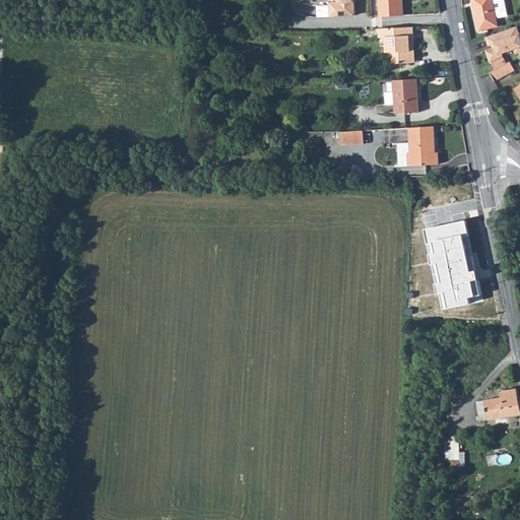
[(355,15),(354,0),(338,0),(339,2),(335,2),(331,3),(331,17),(355,15)]
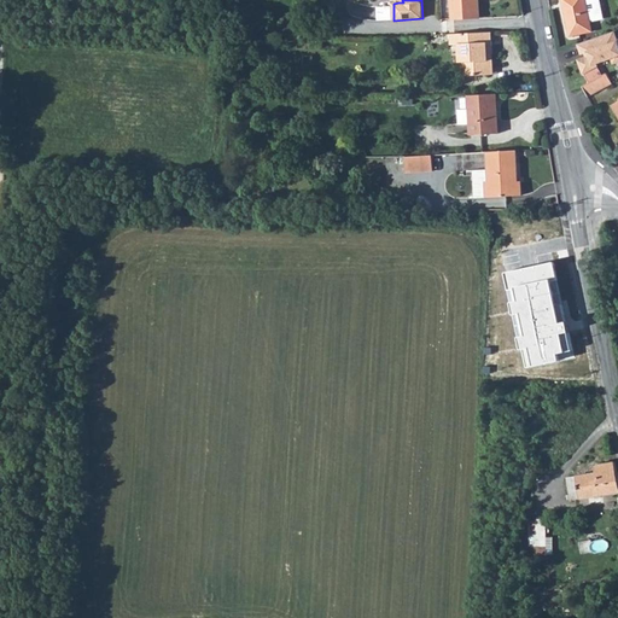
[(450,0),(452,19),(477,18),(476,0),(450,0)]
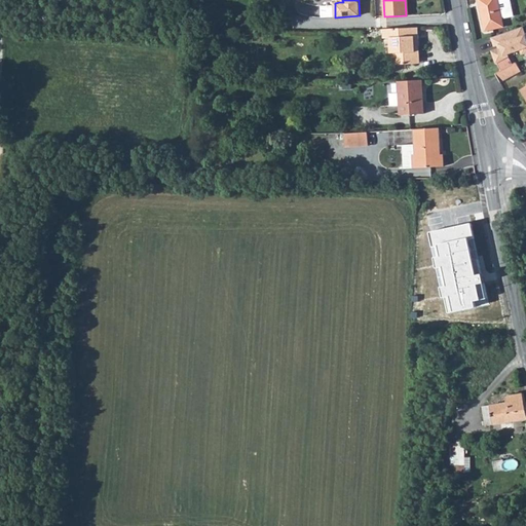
[(510,0),(479,0),(486,31),(503,27),(502,19),(514,15),(510,0)]
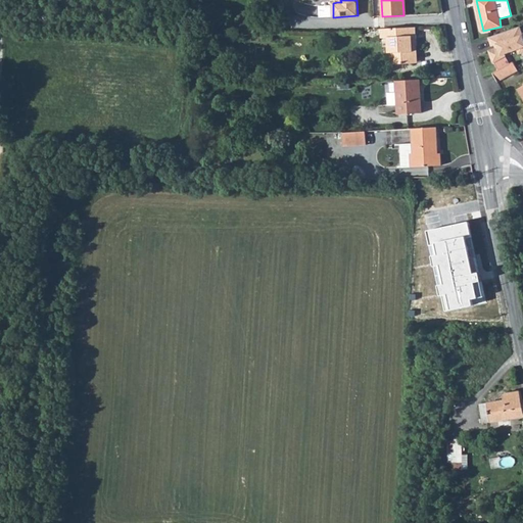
[(416,27),(381,29),(381,38),(388,38),(389,64),(414,63),(413,45),(417,45),(416,27)]
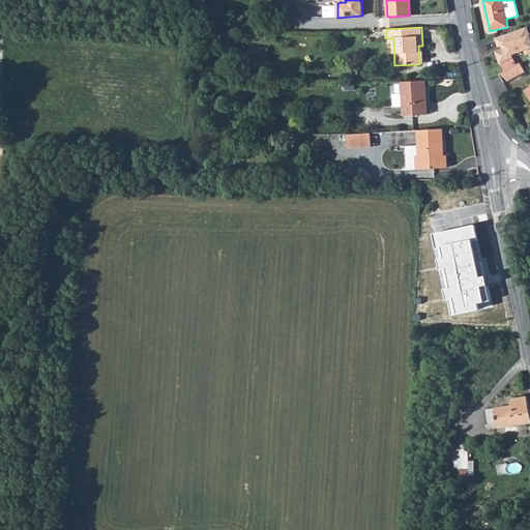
[(529,33),(527,27),(496,38),(499,47),(505,45),(506,48),(496,52),(500,64),(513,57),(512,55),(525,51),(526,55),(529,53),(529,33)]
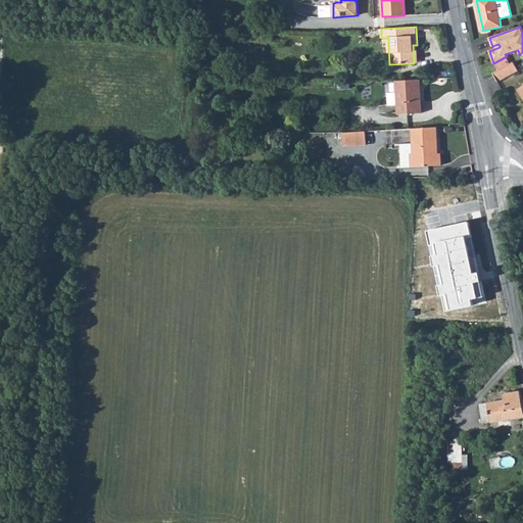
[(514,62),(493,74),(498,82),(519,70),(514,62)]
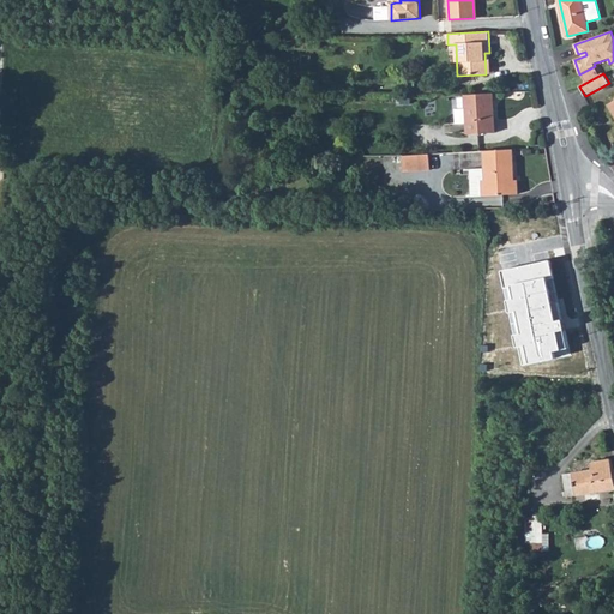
[(493,94),(467,95),(467,109),(456,109),(457,124),(468,124),(468,134),(495,133),(493,94)]
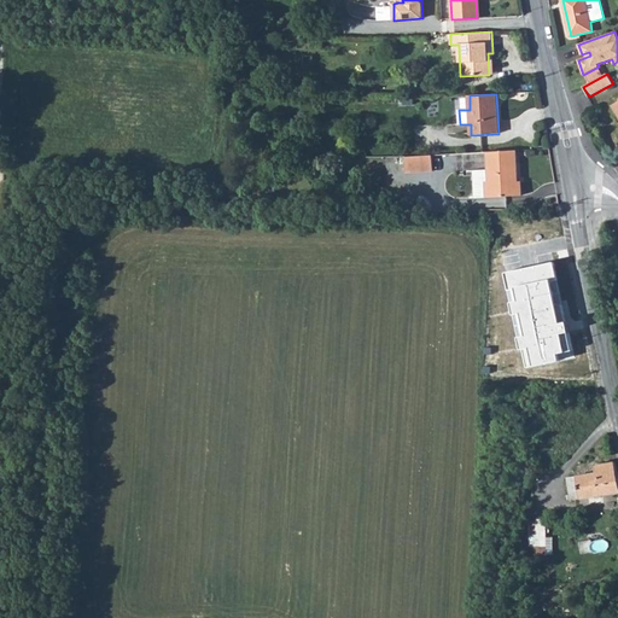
[(517,151),(488,152),(489,182),(485,182),(487,198),(522,196),(522,181),(518,181),(517,151)]
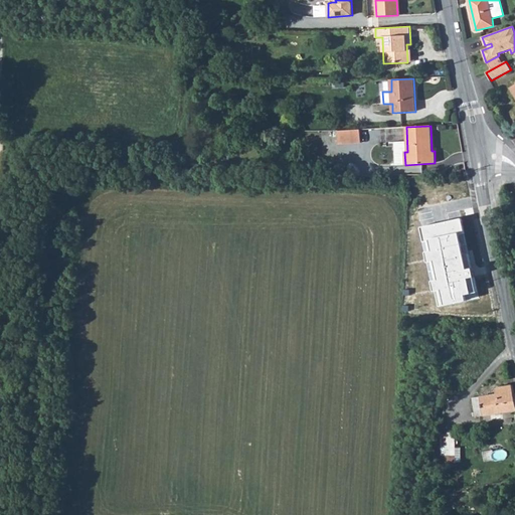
[(338,131),(338,144),(361,143),(360,130),(338,131)]
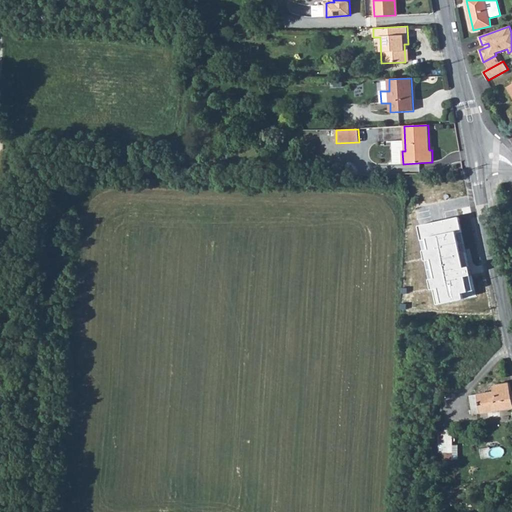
[(446,276),(446,273),(462,274),(463,247),(452,247),(452,236),(433,235),(432,276),(446,276)]
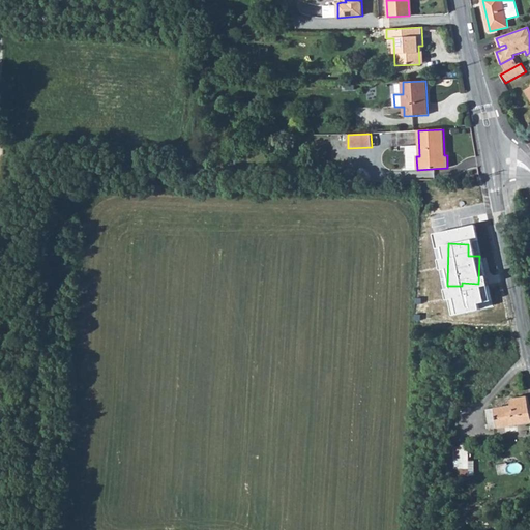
[(476,312),(464,311),(463,321),(475,323),(476,312)]
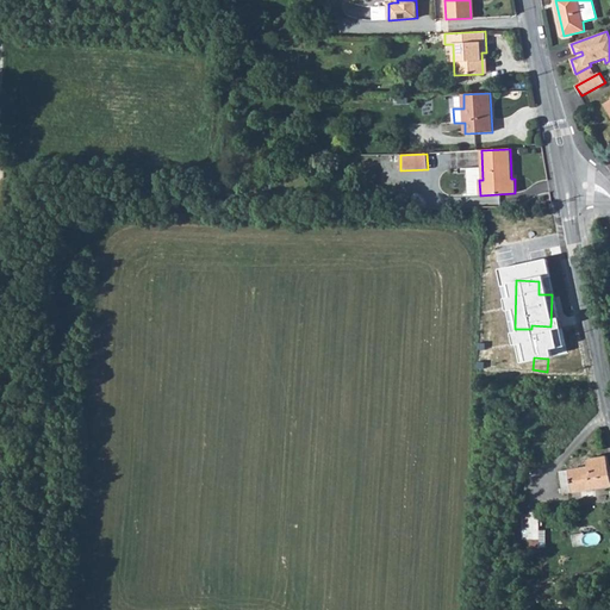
[(562,493),(580,491),(582,498),(596,497),(595,489),(609,486),(609,467),(608,456),(587,459),(589,466),(560,471),(562,493)]
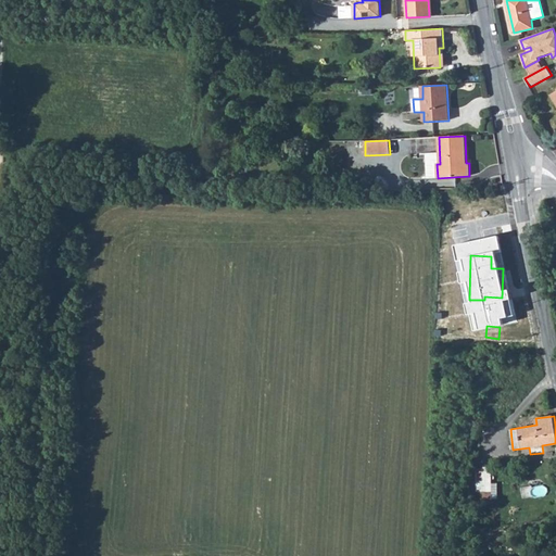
[(492,467),(483,467),(482,497),(491,498),(497,497),(497,483),(492,483),(492,467)]
